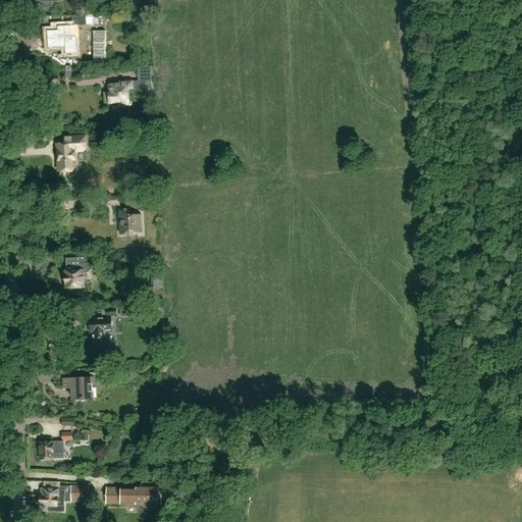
[(55,30),(49,31),(50,48),(66,47),(67,54),(80,53),(77,32),(77,29),(73,30),(72,24),(59,25),(60,30),(55,30)]
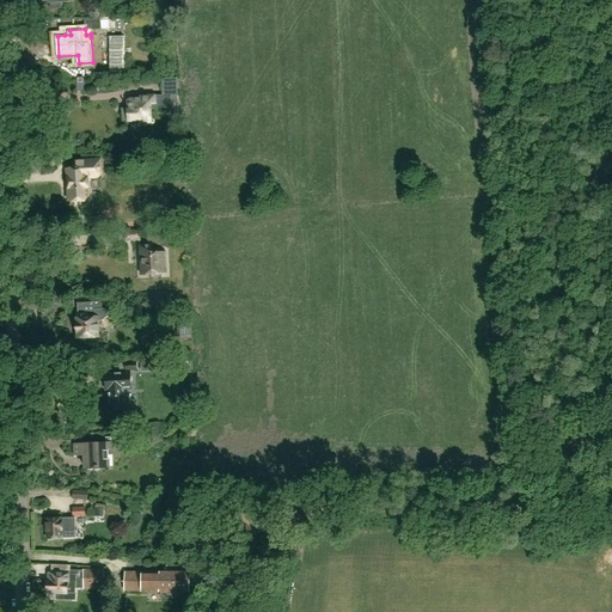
[(152,123),(151,109),(166,109),(166,104),(171,104),(171,97),(178,96),(177,78),(161,79),(163,96),(140,96),(140,99),(129,99),(129,101),(127,101),(127,109),(122,109),(122,122),(128,122),(139,122),(139,123),(152,123)]
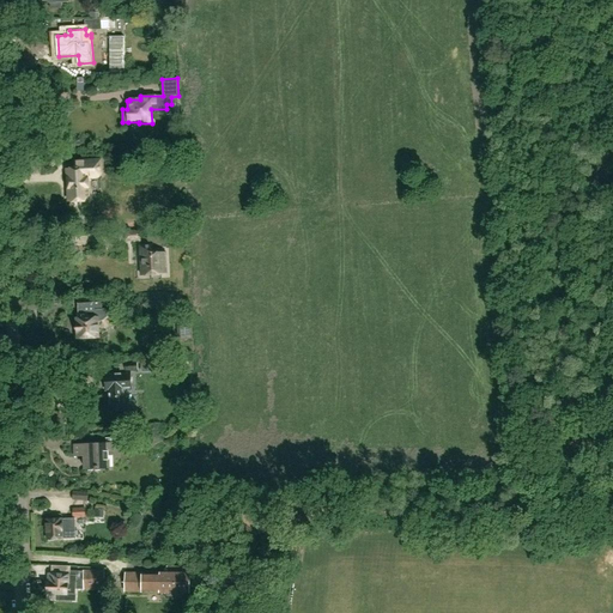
[(111,96),(135,96),(135,86),(111,87),(111,96)]
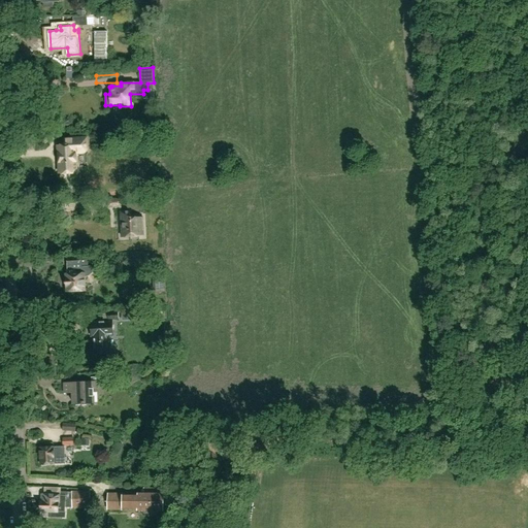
[(75,153),(77,153),(78,153),(79,152),(80,152),(81,151),(81,150),(83,149),(83,147),(84,146),(84,145),(86,145),(86,138),(66,139),(66,145),(58,146),(60,172),(78,171),(77,162),(75,162),(75,153)]
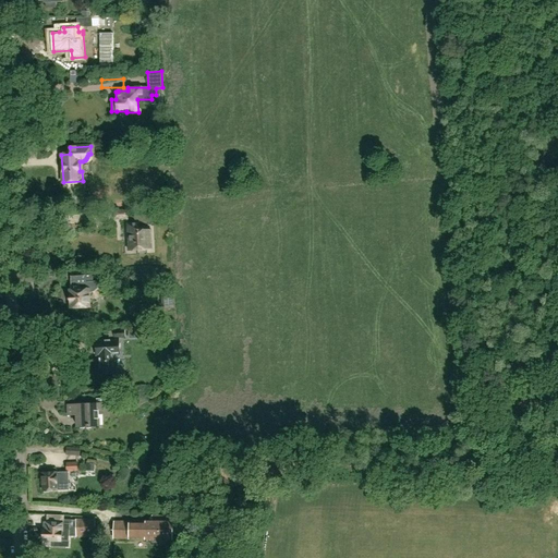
[(112,210),(113,221),(129,220),(128,209),(112,210)]
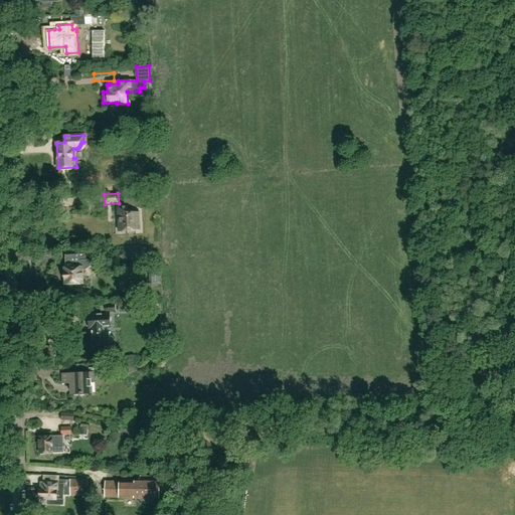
[(119,231),(140,230),(139,212),(126,212),(125,206),(118,206),(119,231)]
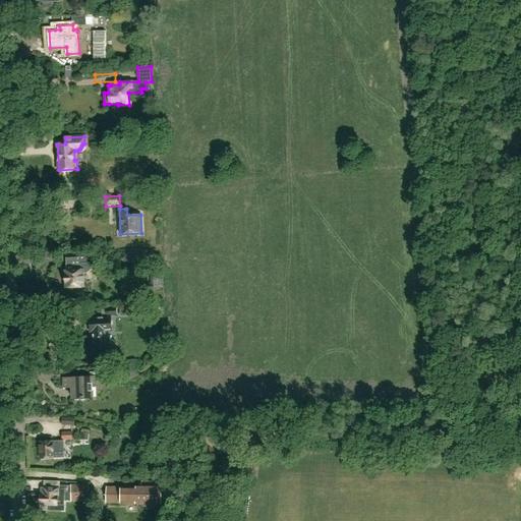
[(67,270),(65,270),(66,290),(66,291),(71,291),(72,290),(72,288),(81,288),(81,287),(83,287),(83,273),(85,273),(92,270),(91,263),(87,264),(87,256),(78,257),(77,254),(65,254),(66,263),(67,270)]
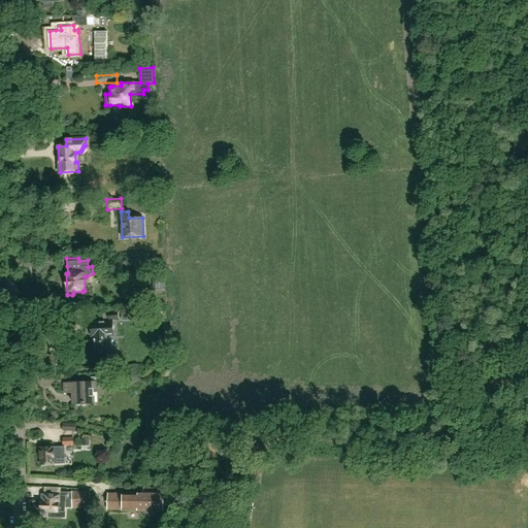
[(103,323),(90,323),(90,335),(94,334),(95,355),(107,355),(106,335),(113,335),(113,321),(119,320),(118,311),(102,312),(103,323)]
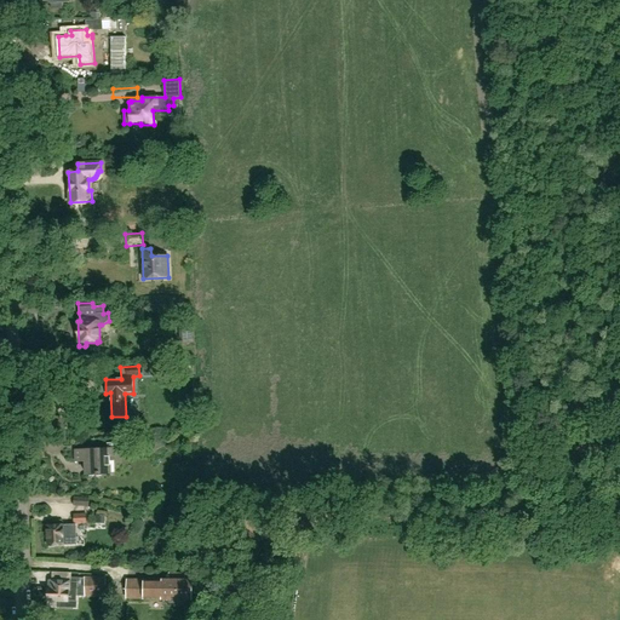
[(65,417),(51,417),(51,429),(65,428),(65,417)]
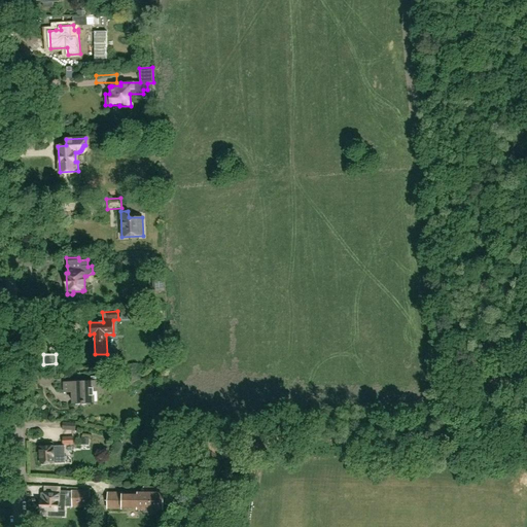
[(72,392),(72,403),(95,402),(94,382),(64,383),(64,392),(72,392)]
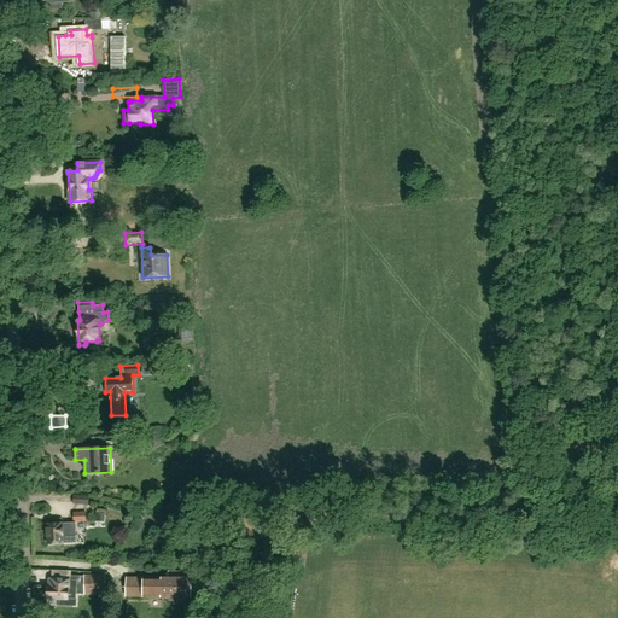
[(88,496),(74,495),(73,505),(88,506),(88,496)]
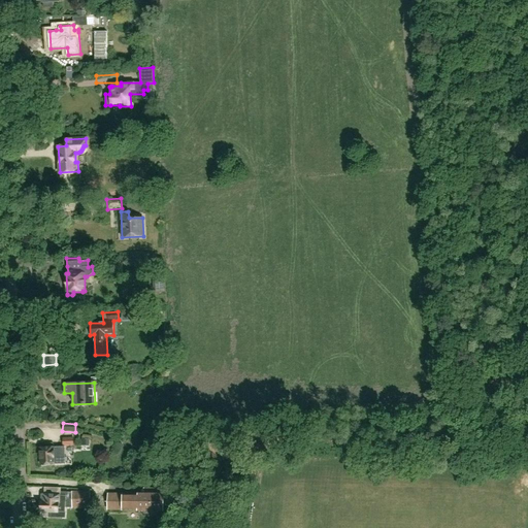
[(73,446),(72,437),(62,438),(63,447),(73,446)]
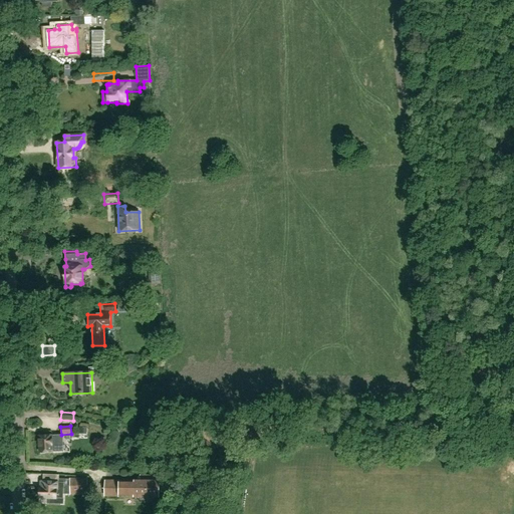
[(55,445),(55,438),(50,438),(50,436),(39,436),(40,453),(49,453),(49,452),(61,451),(60,444),(55,445)]
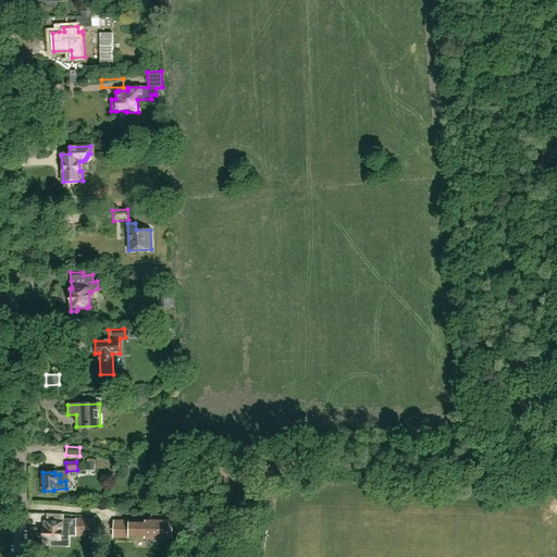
[(151,521),(128,521),(128,539),(172,539),(172,521),(165,521),(165,516),(151,516),(151,521)]
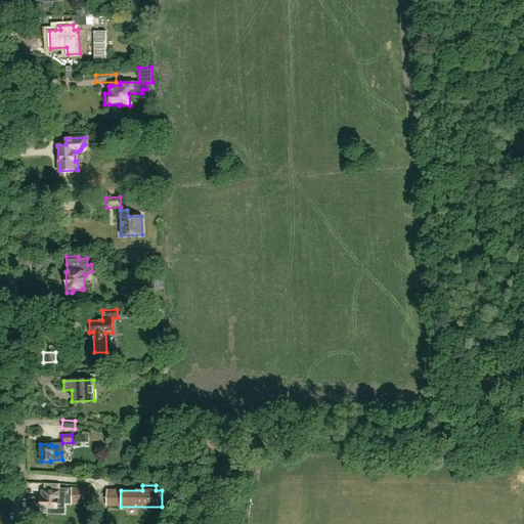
[(89,487),(71,488),(71,505),(90,504),(89,487)]
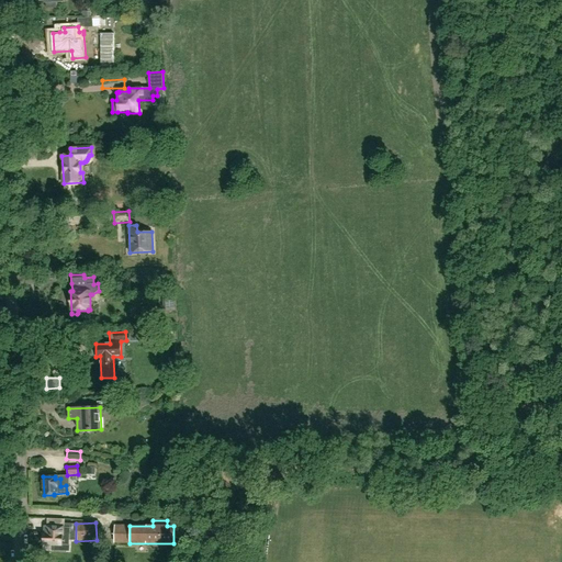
[(64,528),(46,527),(46,535),(43,535),(43,536),(41,537),(41,541),(43,542),(43,544),(52,544),(52,550),(69,551),(69,540),(76,541),(76,524),(64,524),(64,528)]
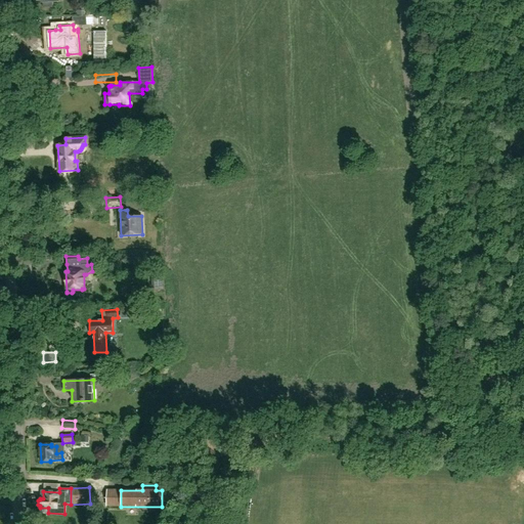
All buildings are outlined.
